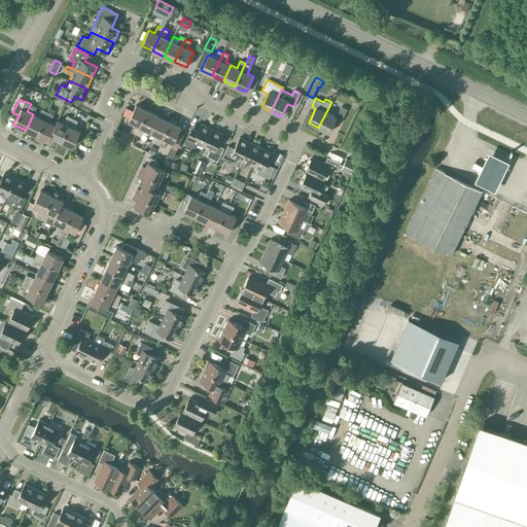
[(131,143),(136,134),(147,110),(136,105),(129,120),(134,124),(129,134),(123,131),(119,138),(131,143)]
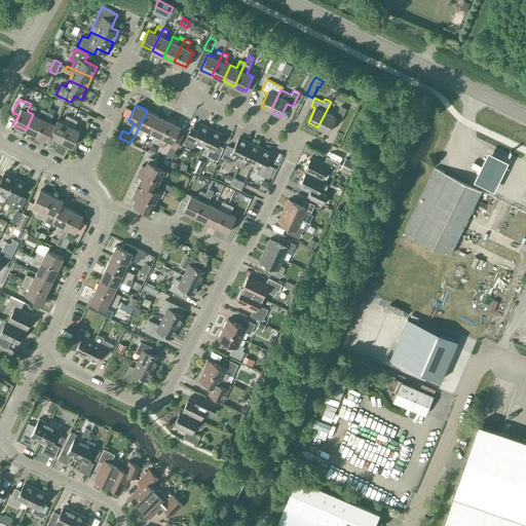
[(336,116),(326,111),(317,127),(328,133),(334,119),(340,122),(346,109),(341,106),(336,116)]
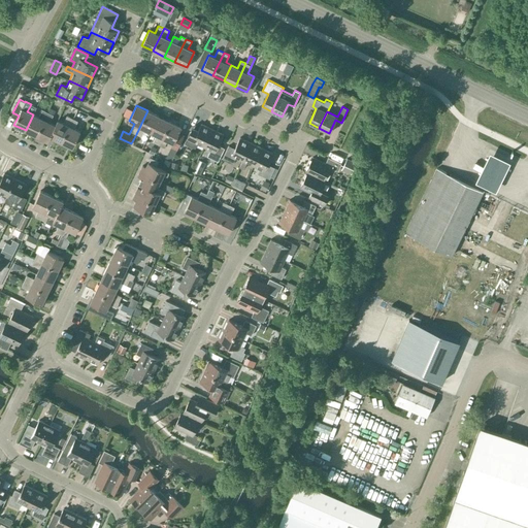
[(47,141),(51,136),(55,125),(50,122),(56,110),(50,107),(47,112),(36,135),(47,141)]
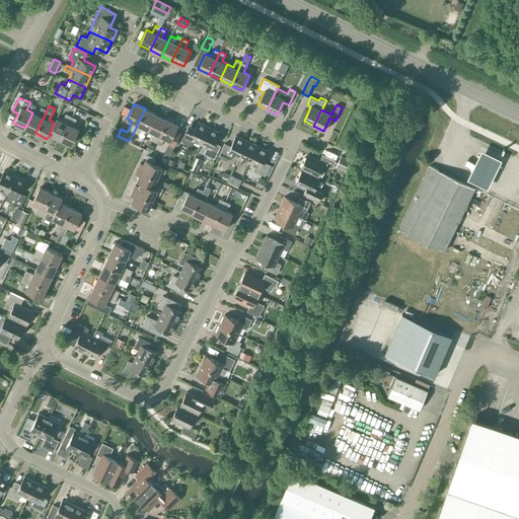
[(25,128),(35,133),(47,110),(42,107),(38,115),(32,113),(25,128)]
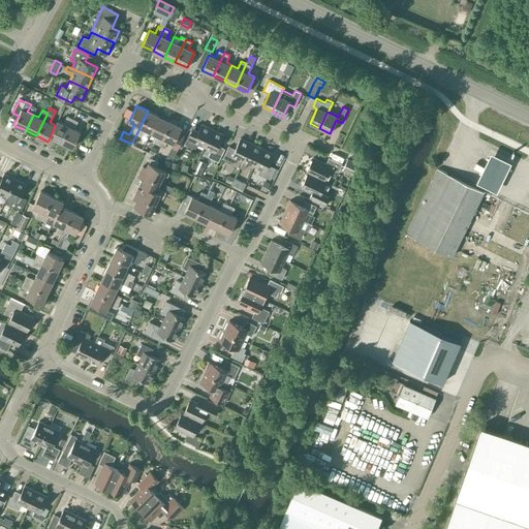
[(78,110),(73,117),(85,122),(89,115),(78,110)]
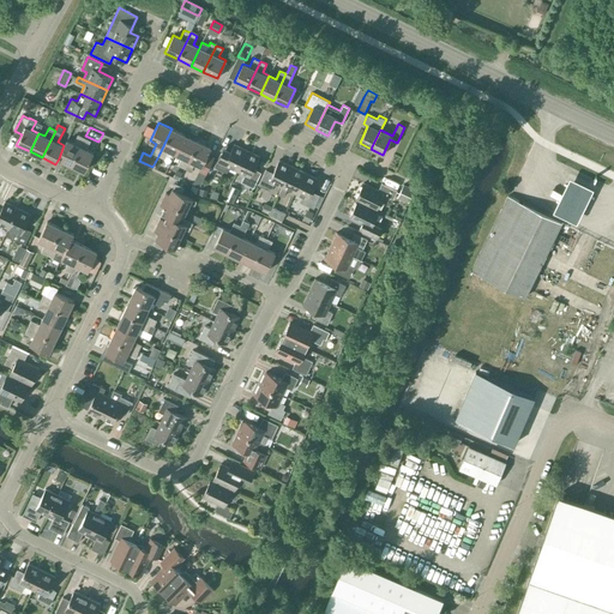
[(175,154),(185,134),(172,128),(158,156),(164,158),(169,150),(175,154)]
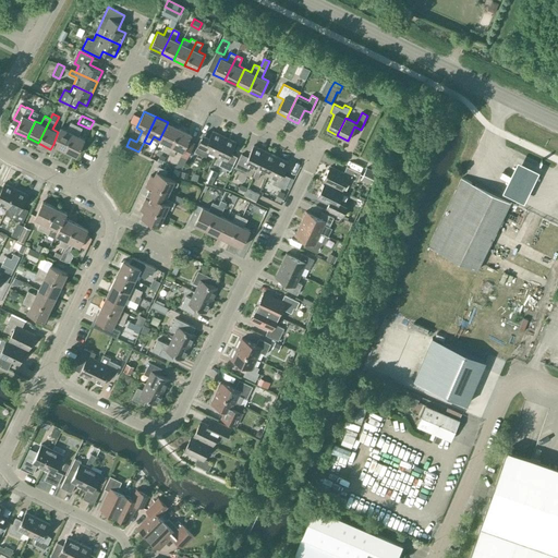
[(53,144),(64,149),(76,125),(71,122),(67,130),(61,128),(58,132),(53,144)]
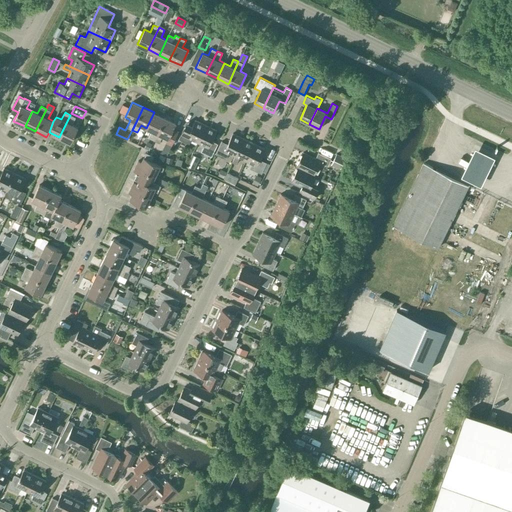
[(154,140),(165,118),(154,112),(146,128),(152,130),(148,138),(154,140)]
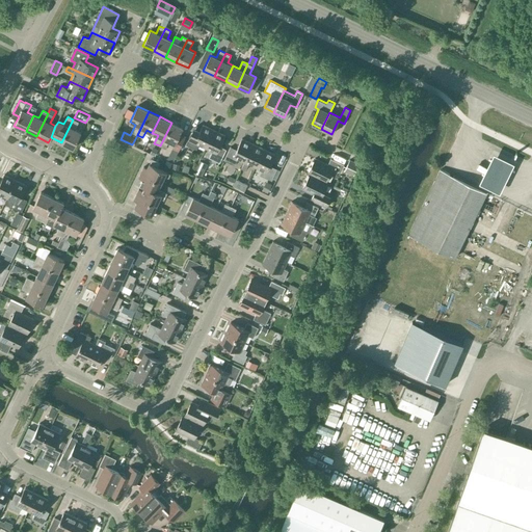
[(61,142),(73,149),(81,132),(75,129),(78,122),(73,120),(61,142)]
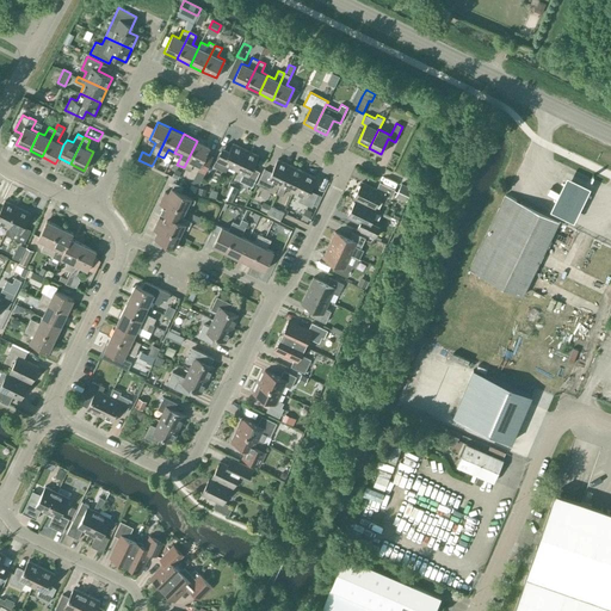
[(184,167),(190,171),(193,161),(201,165),(198,170),(204,173),(213,155),(207,153),(210,147),(197,141),(184,167)]
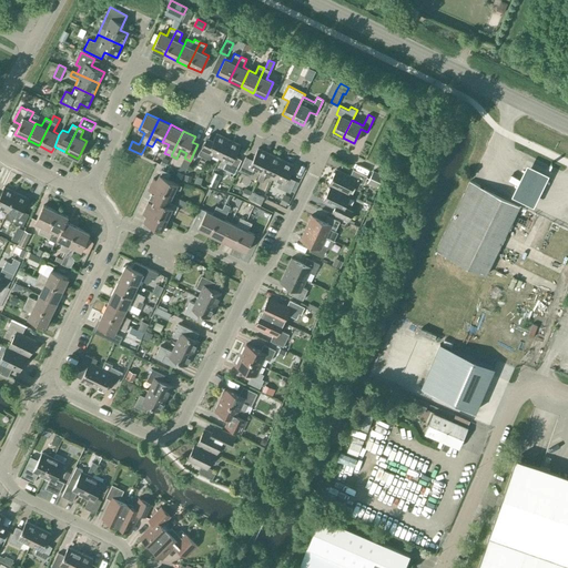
[(212,154),(220,158),(229,139),(216,133),(211,144),(204,142),(199,154),(210,160),(212,154)]
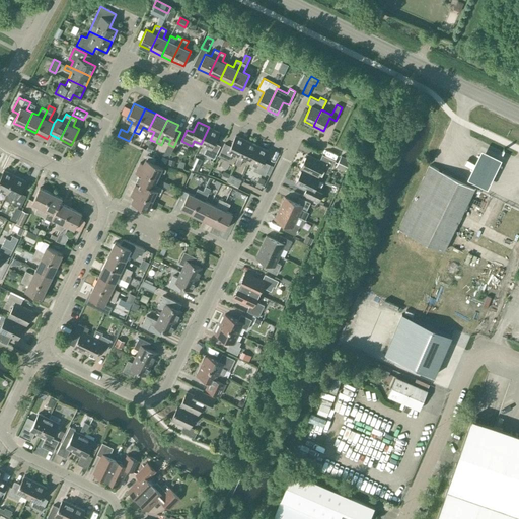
[(219,132),(209,127),(201,144),(207,147),(204,153),(214,158),(220,145),(214,143),(219,132)]
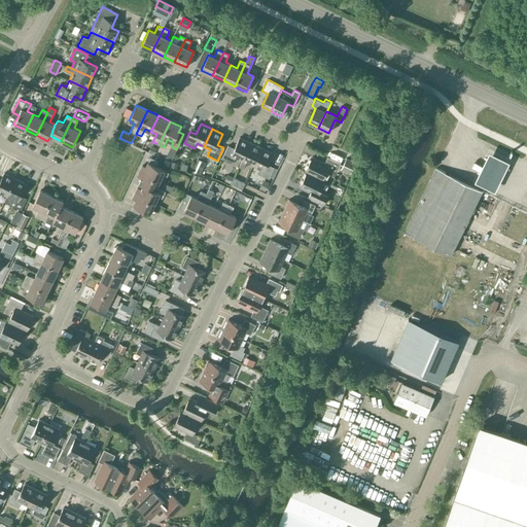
[(236,156),(242,160),(250,142),(240,137),(235,148),(229,145),(221,159),(233,164),(236,156)]
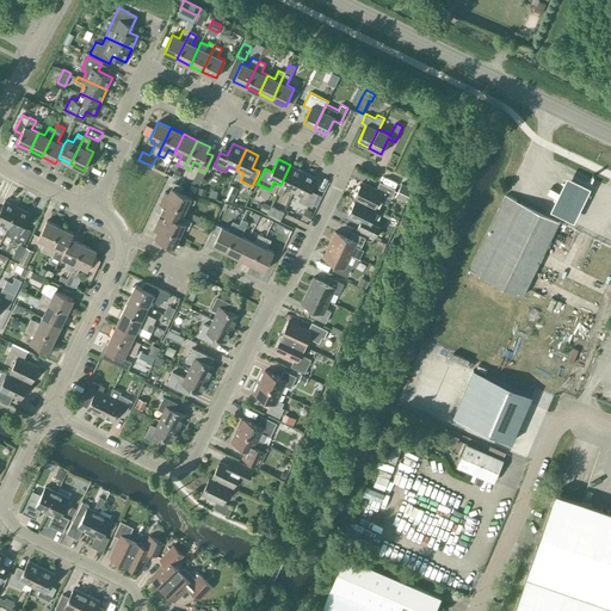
[(285,187),(294,191),(303,171),(290,165),(281,185),(277,193),(282,196),(285,187)]
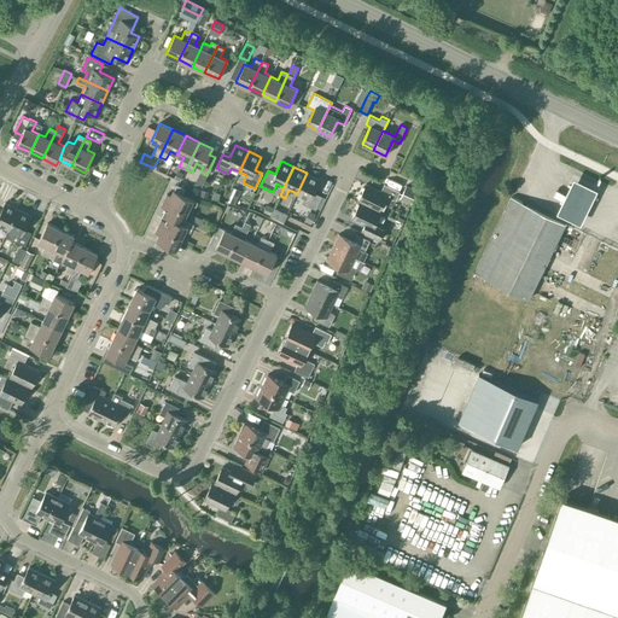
[(307,173),(297,193),(304,197),(302,203),(315,209),(322,196),(313,192),(319,179),(307,173)]
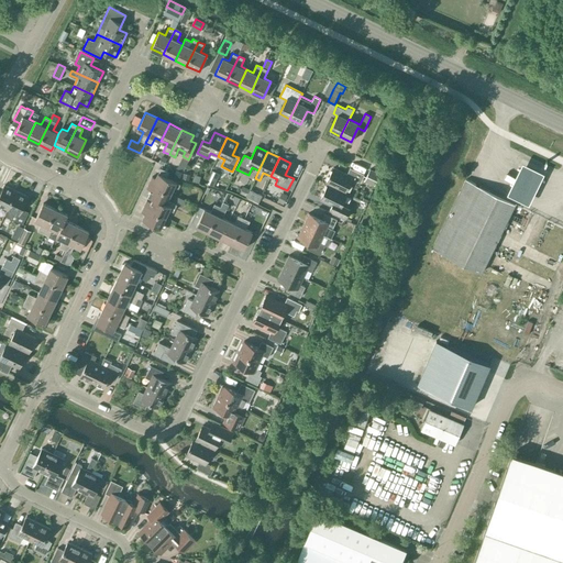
[(543,173),(521,163),(514,179),(506,194),(528,205),(536,188),(543,173)]
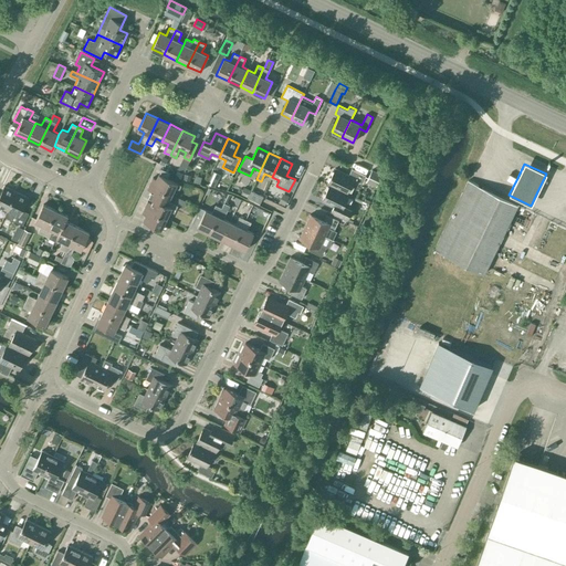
[(329,185),(347,194),(354,179),(363,184),(366,176),(352,168),(348,175),(335,168),(327,184),(329,185)]
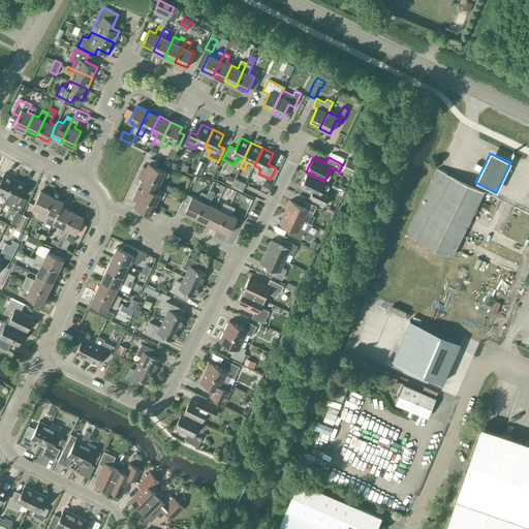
[(143,166),(141,172),(160,181),(163,175),(167,176),(169,173),(165,170),(156,166),(159,161),(151,158),(146,167),(143,166)]
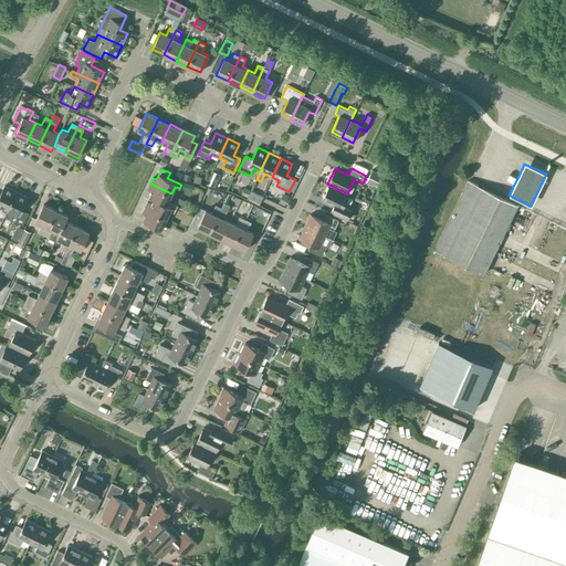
[(383,175),(371,169),(365,182),(376,188),(383,175)]
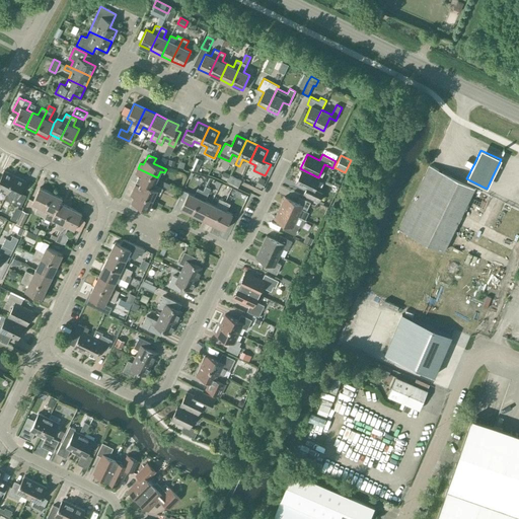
[(195,157),(190,167),(197,170),(201,160),(195,157)]
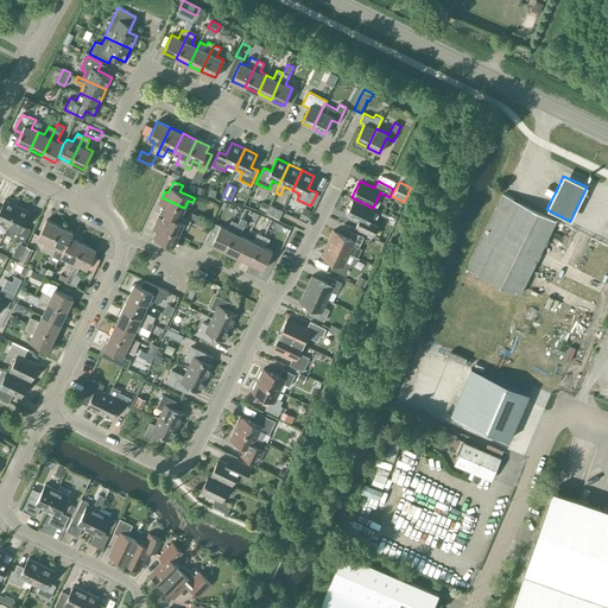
[(520,295),(556,220),(504,194),(467,268),(520,295)]
